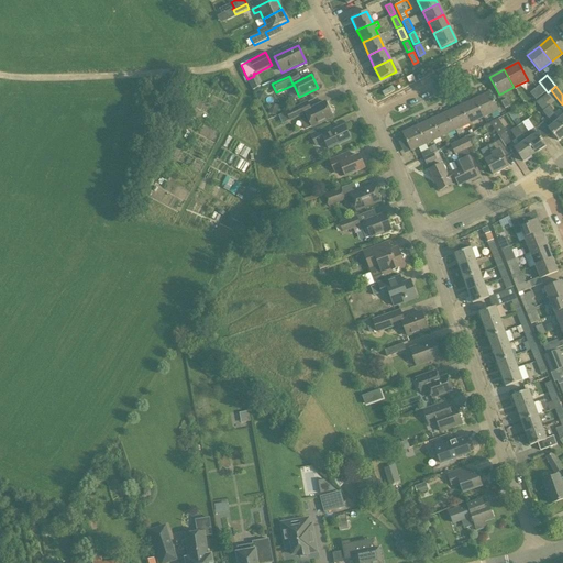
[(474,100),(483,118),(497,111),(489,94),(474,100)]
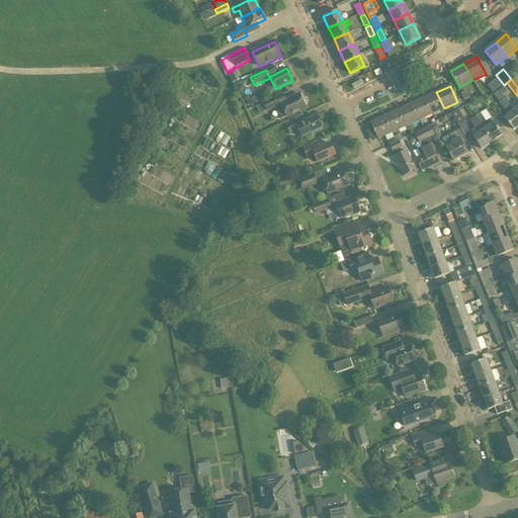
[(466,91),(461,94),(464,100),(469,98),(466,91)]
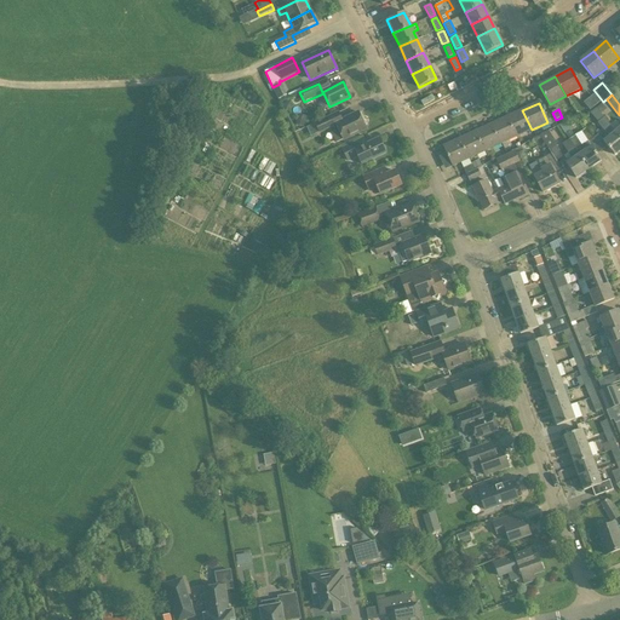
[(532,130),(522,110),(506,118),(516,137),(532,130)]
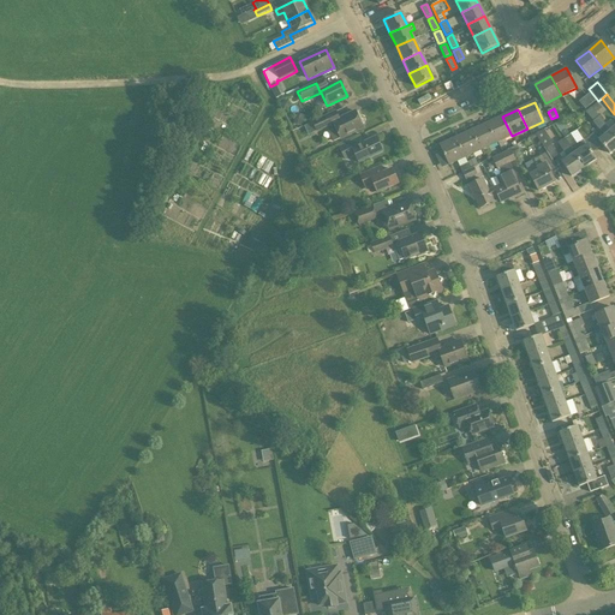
[(328,114),(311,123),(317,133),(333,125),(335,130),(329,132),(334,142),(363,127),(354,112),(333,124),(328,114)]
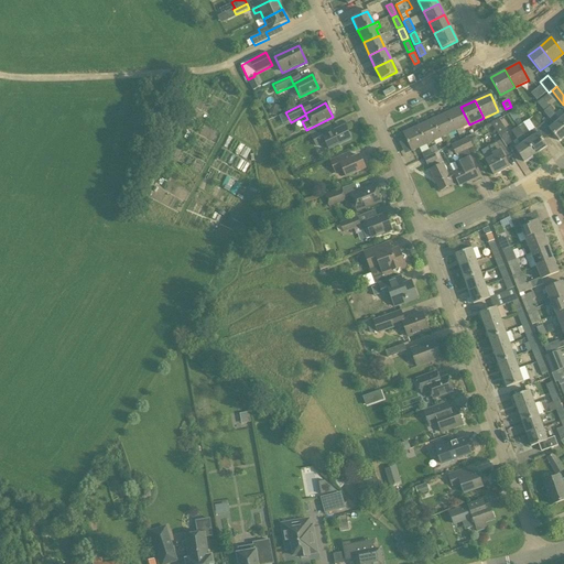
[(469,125),(461,107),(446,114),(455,131),(469,125)]
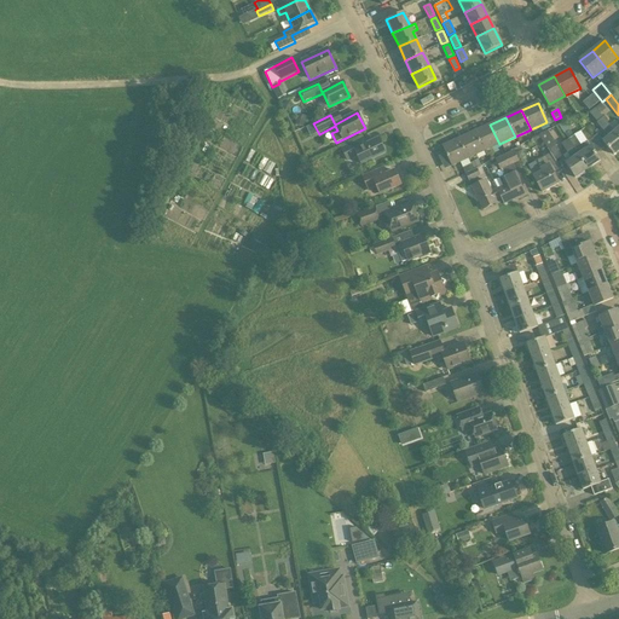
[(597,136),(593,138),(601,150),(606,146),(613,155),(618,150),(618,138),(602,119),(597,123),(605,132),(608,137),(602,142),(597,136)]
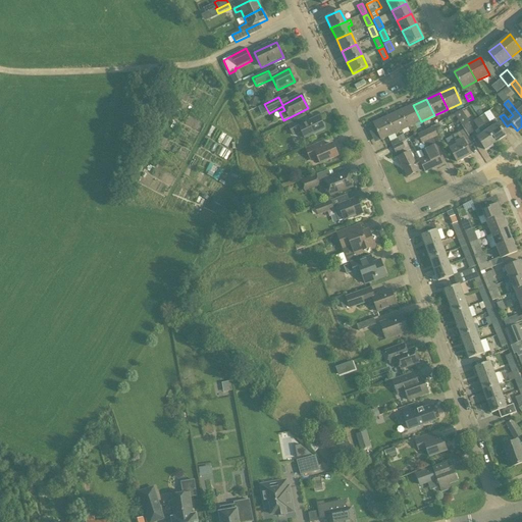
[(400,111),(408,127),(410,126),(421,121),(413,105),(400,111)]
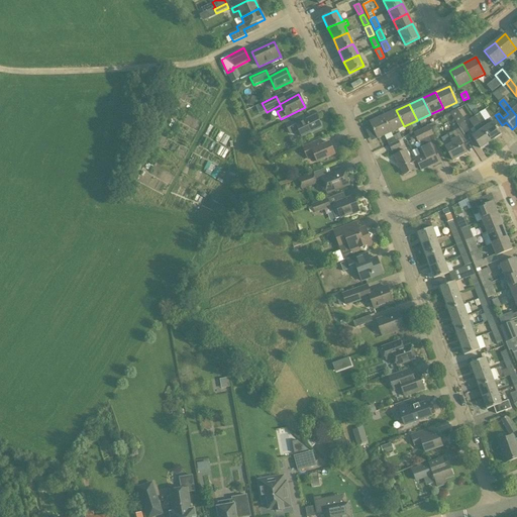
[(450,113),(457,125),(464,121),(457,109),(450,113)]
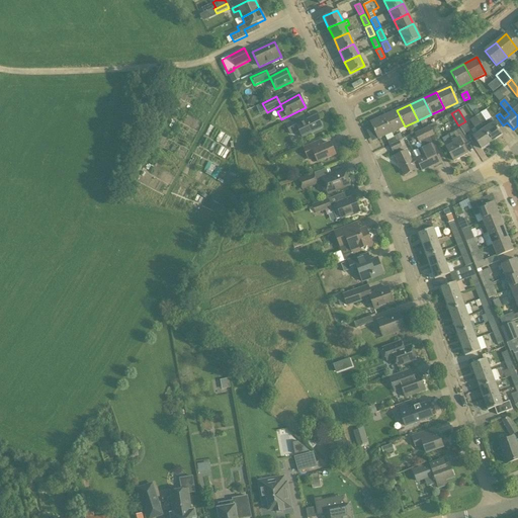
[(405,126),(397,110),(383,116),(392,133),(405,126)]
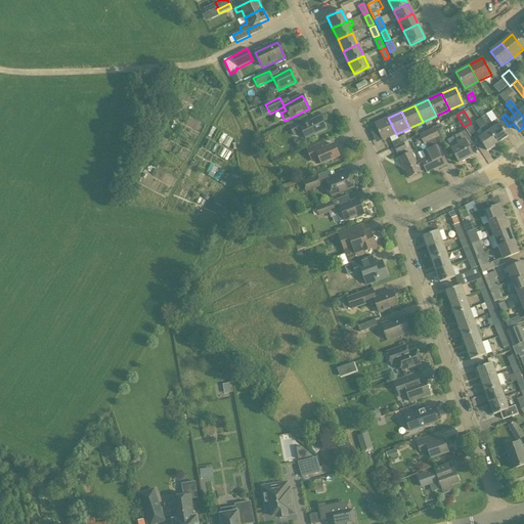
[(499,125),(494,128),(486,115),(481,118),(497,143),(508,136),(505,131),(509,127),(501,117),(496,121),(499,125)]
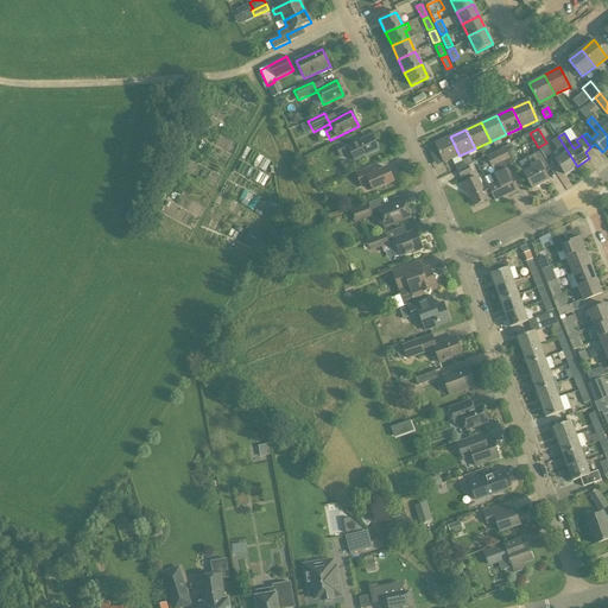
[(372,137),(355,145),(352,139),(335,146),(341,158),(350,153),(355,162),(378,150),(375,151),(369,139),(372,138),(372,137)]
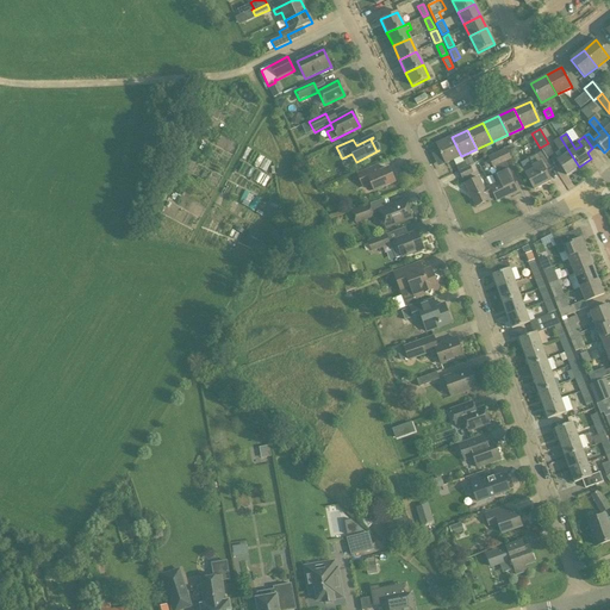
[(461,156),(452,137),(436,144),(444,165),(461,156)]
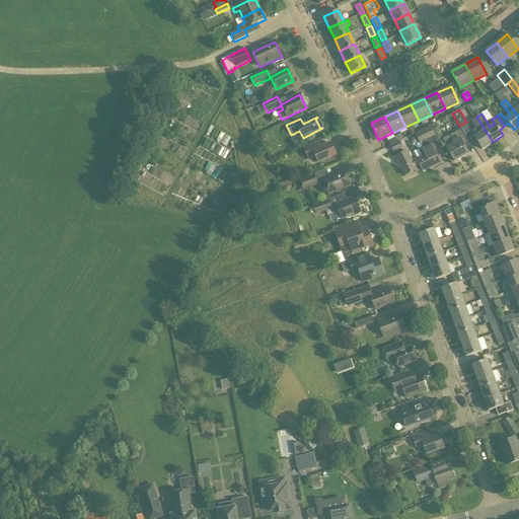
[(493,142),(476,117),(470,121),(479,134),(473,138),(482,149),(493,142)]
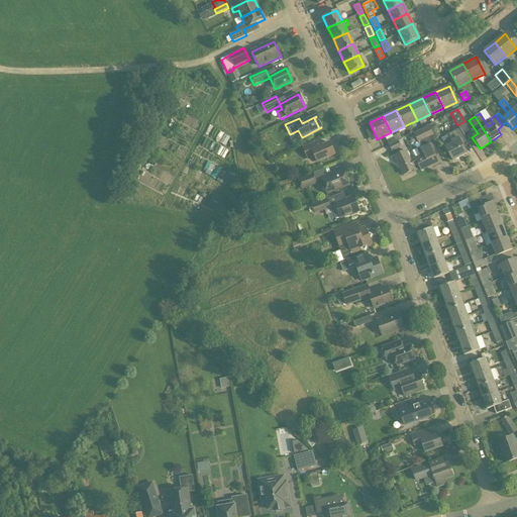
[(434,122),(428,125),(433,135),(434,135),(433,134),(439,131),(436,125),(434,122)]
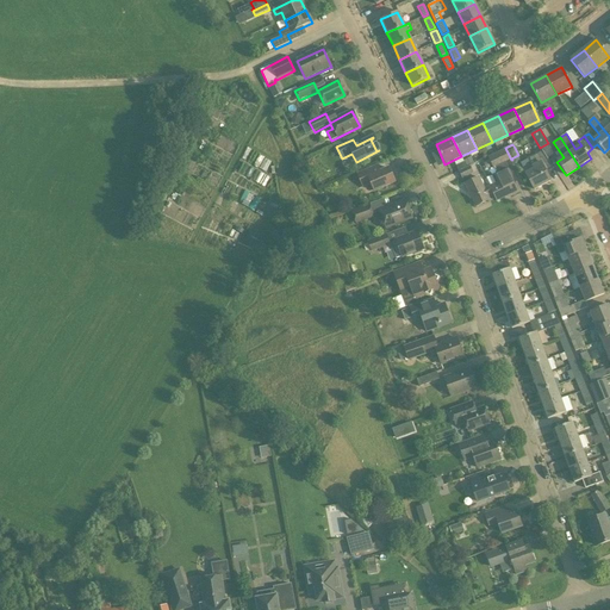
[(511,160),(505,148),(487,157),(493,169),(511,160)]
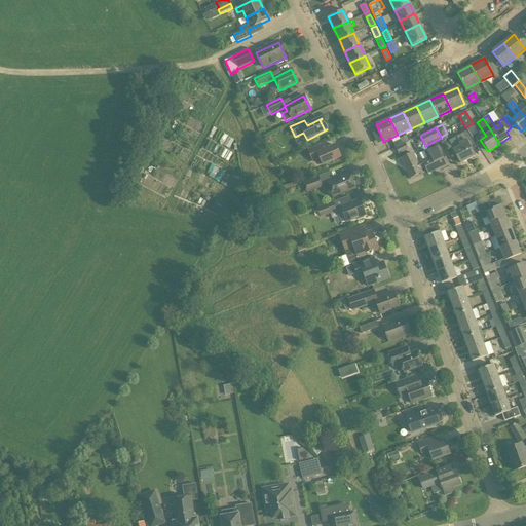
[(475,142),(468,130),(455,138),(460,146),(453,150),(460,163),(474,156),(467,145),(475,142)]
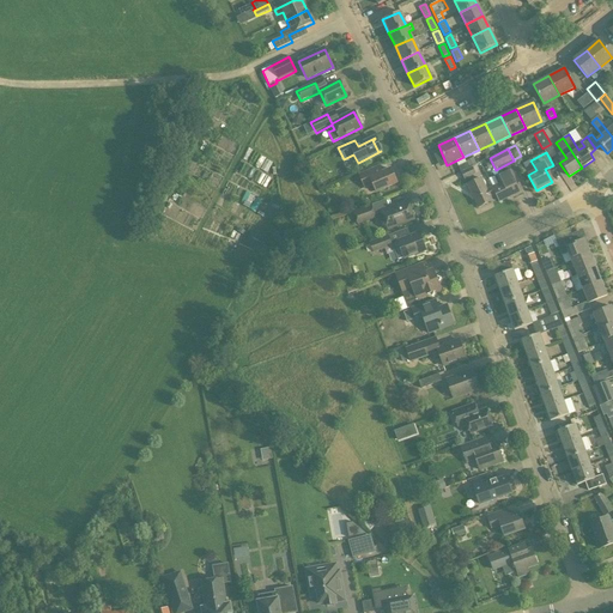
[(390,170),(376,176),(372,170),(359,176),(364,188),(372,184),(376,193),(396,183),(390,170)]
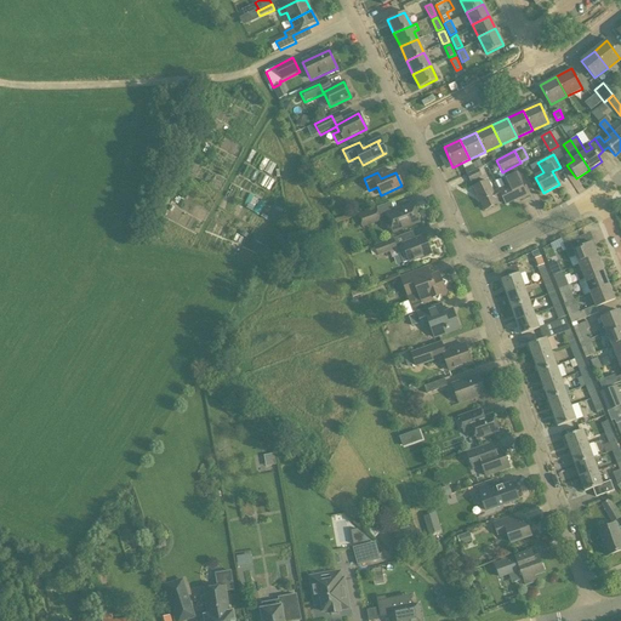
[(507,187),(500,191),(501,197),(506,205),(516,199),(517,201),(529,195),(518,172),(503,180),(507,187)]
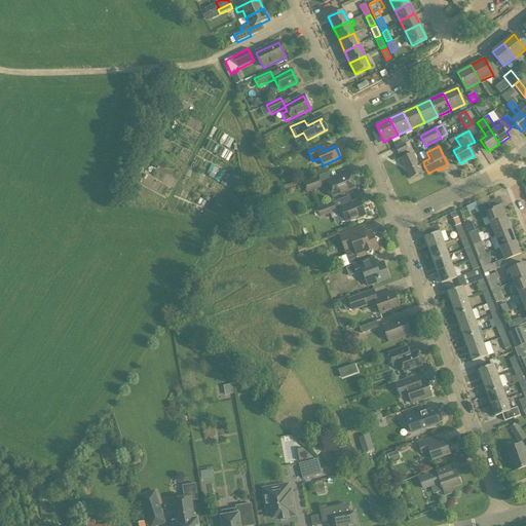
[(424,166),(423,161),(422,160),(417,163),(412,153),(401,159),(410,178),(421,173),(420,168),(424,166)]
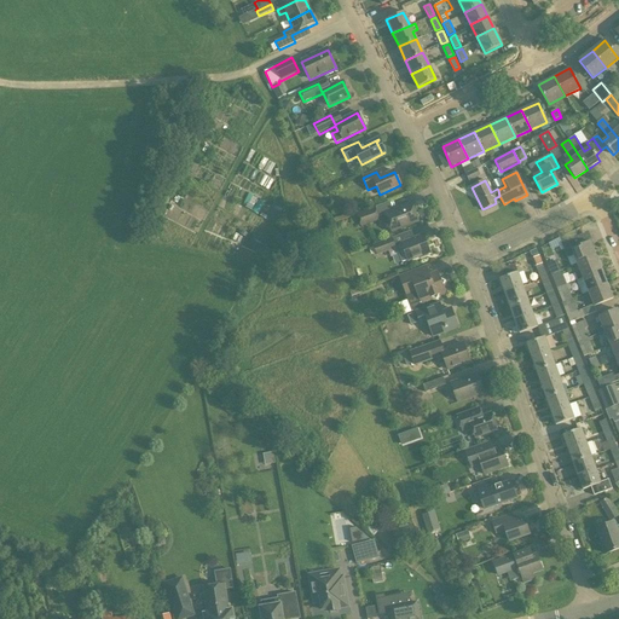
[(418,223),(411,203),(385,214),(392,232),(418,223)]
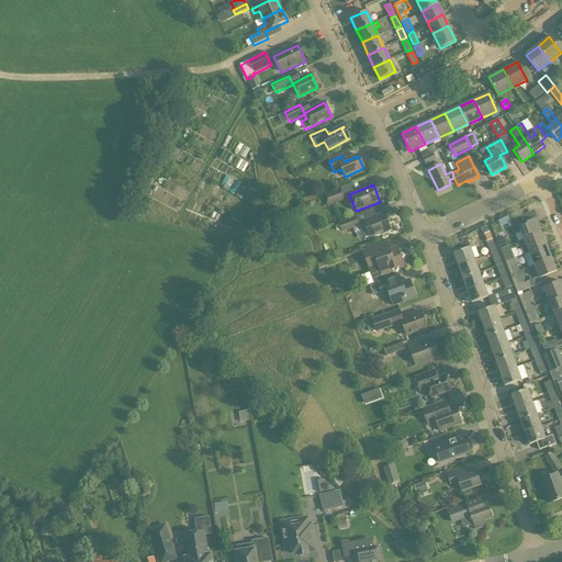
[(327,206),(346,200),(340,188),(323,194),(327,206)]
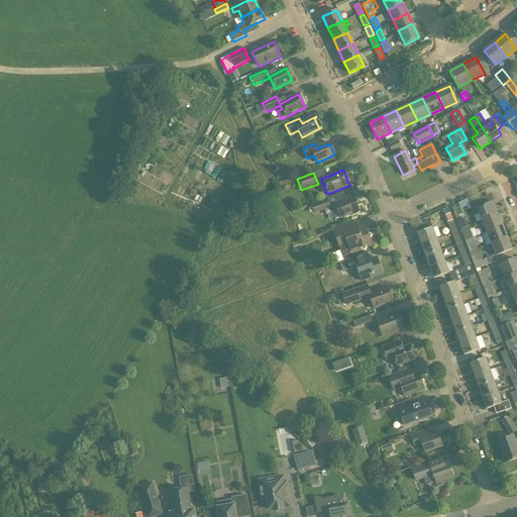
[(479,213),(482,220),(498,214),(493,202),(485,206),(480,193),(468,199),(470,203),(469,203),(474,215),(479,213)]
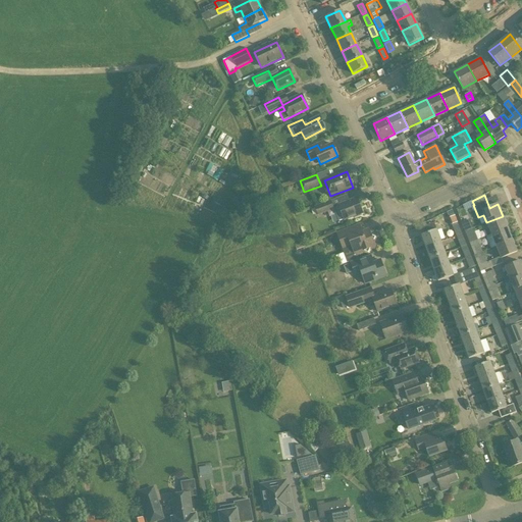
[(363,213),(362,213),(357,198),(338,206),(338,207),(333,209),(338,221),(344,219),(344,220),(353,217),(355,218),(359,217),(360,214),(363,213)]
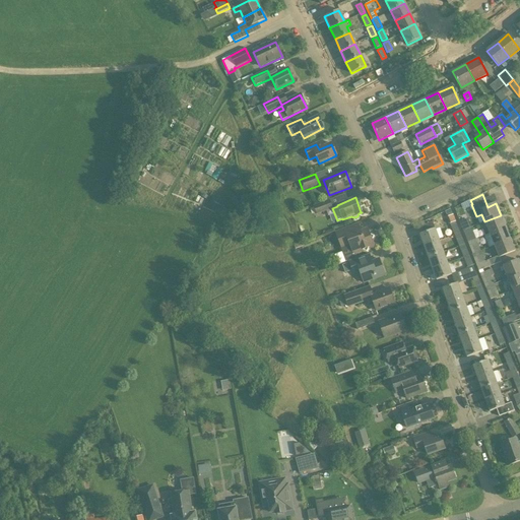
[(316,216),(332,210),(329,202),(313,208),(316,216)]
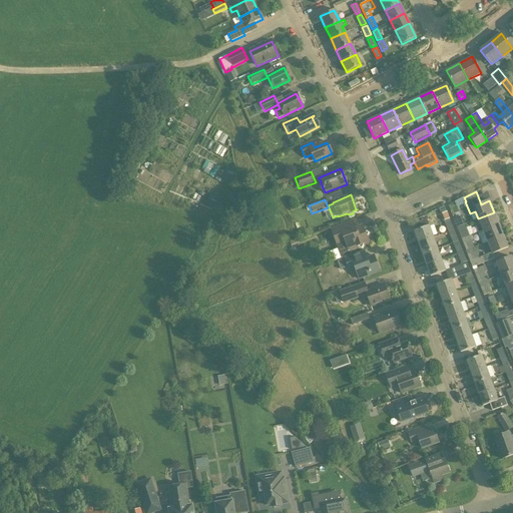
[(448,231),(454,229),(447,211),(441,214),(448,231)]
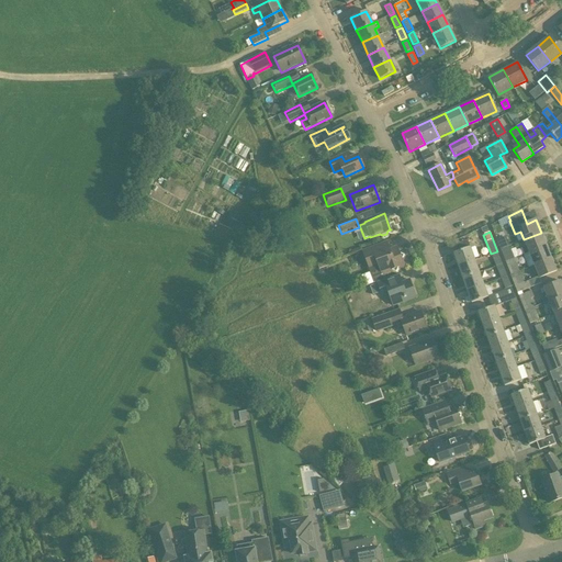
[(541,233),(524,239),(529,253),(546,246),(541,233)]
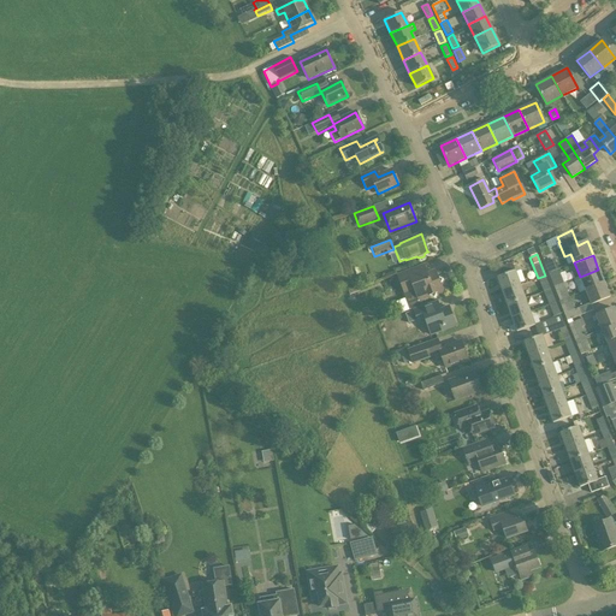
[(548,273),(558,270),(555,260),(544,265),(548,273)]
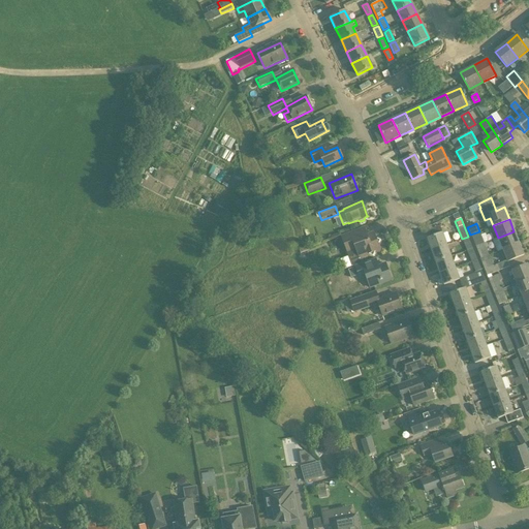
[(364,228),(341,237),(350,261),(369,254),(373,256),(374,252),(380,250),(378,244),(379,240),(376,239),(374,232),(367,236),(364,228)]
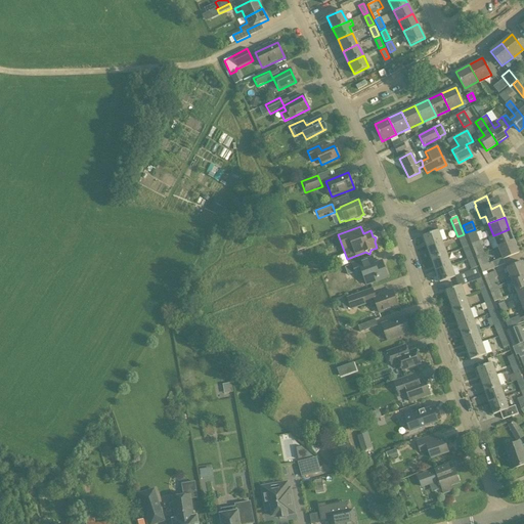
[(475,229),(466,232),(471,245),(482,239),(479,241),(475,229)]
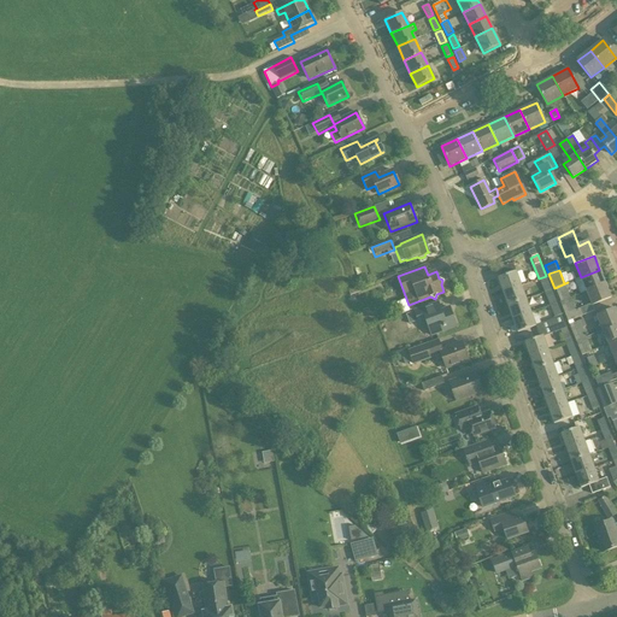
[(605,283),(599,270),(581,277),(586,291),(605,283)]
